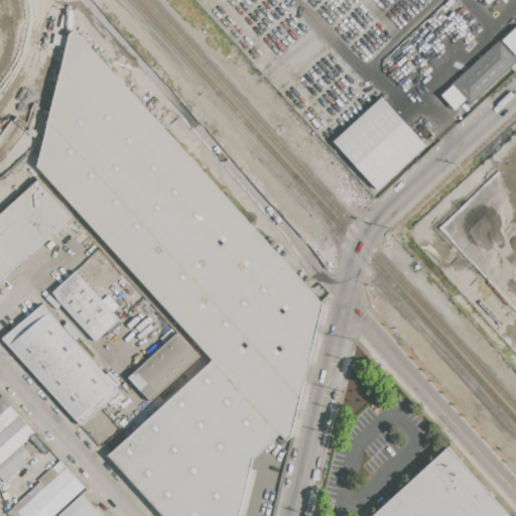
[(515,56),(502,40),(515,26),(515,56)]
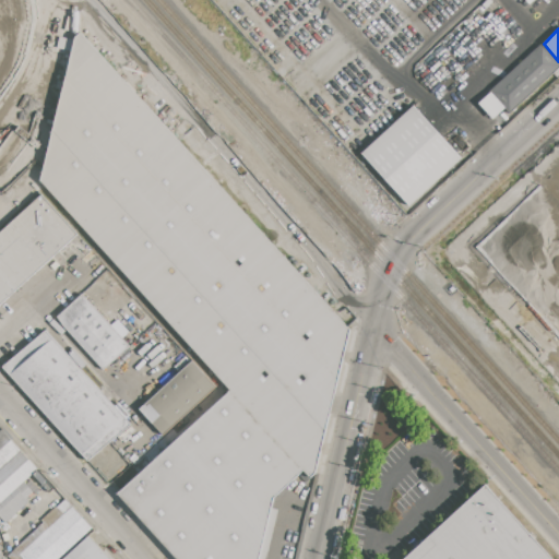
[(79,32),(349,325),(320,476),(309,484),(302,472),(272,496),(259,558),(174,558),(117,495),(230,390),(40,181),(79,32)]
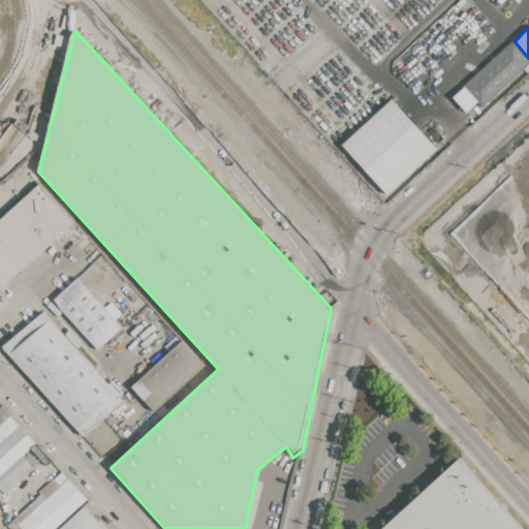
[(478,101),(465,87),(515,41),(528,58),(528,63),(484,106),(478,101)]
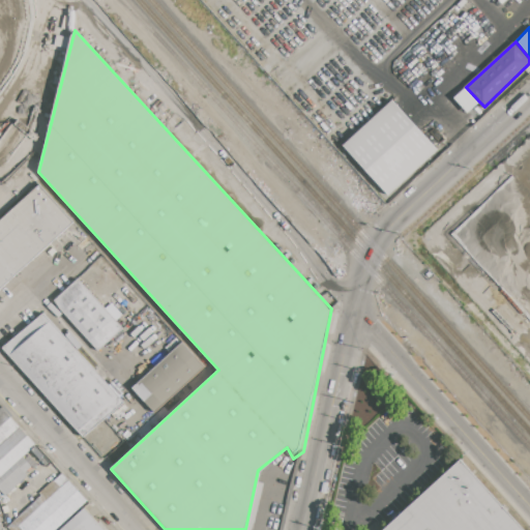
[(454,97),(466,87),(479,101),(468,113),(454,97)]
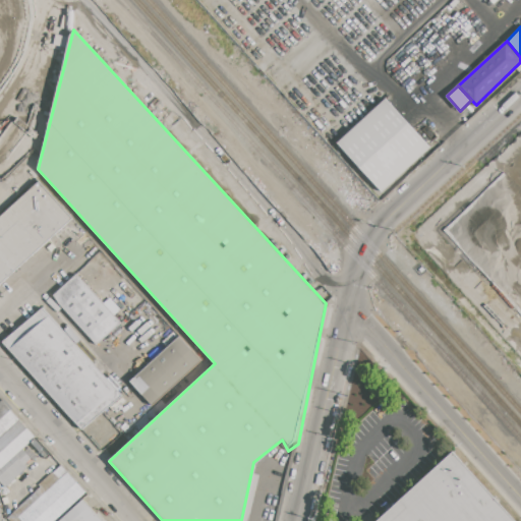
[(337,142),(388,97),(433,147),(384,192),(337,142)]
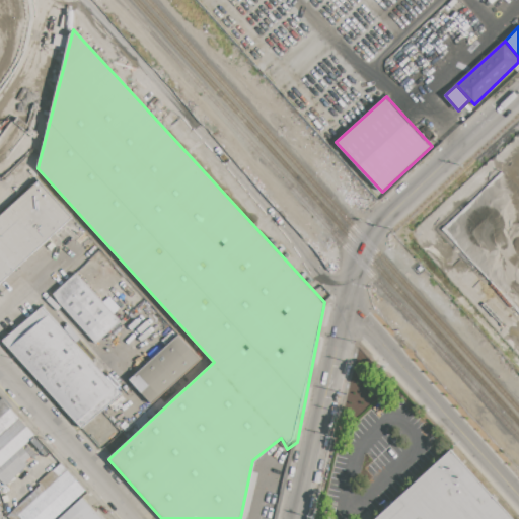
[(0,215),(39,180),(73,218),(0,284),(0,215)]
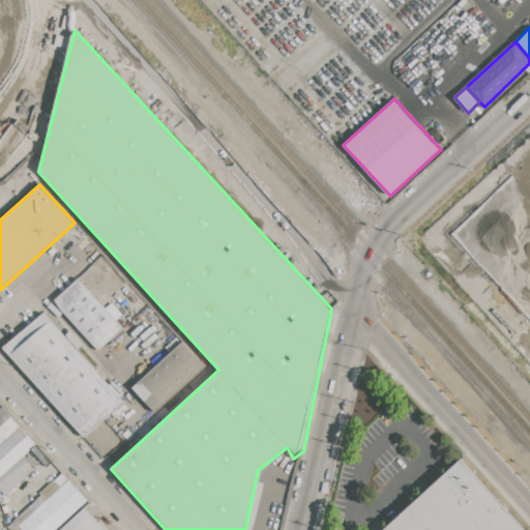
[(54,300),(78,278),(123,328),(99,350),(54,300)]
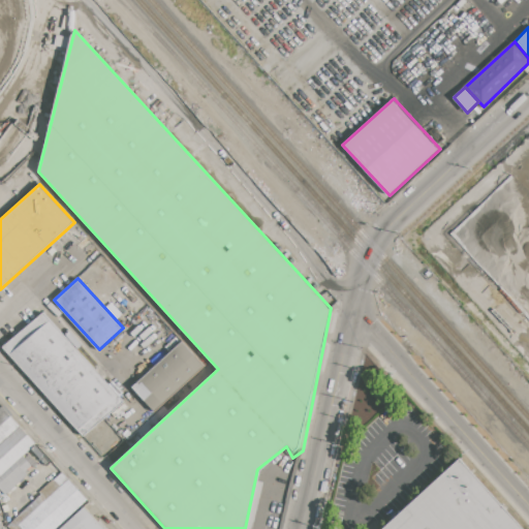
[(3,348),(42,311),(124,401),(85,437),(3,348)]
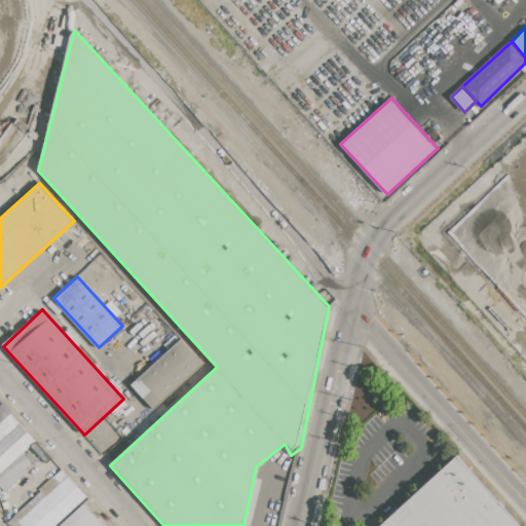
[(133,384),(181,340),(203,364),(154,409),(133,384)]
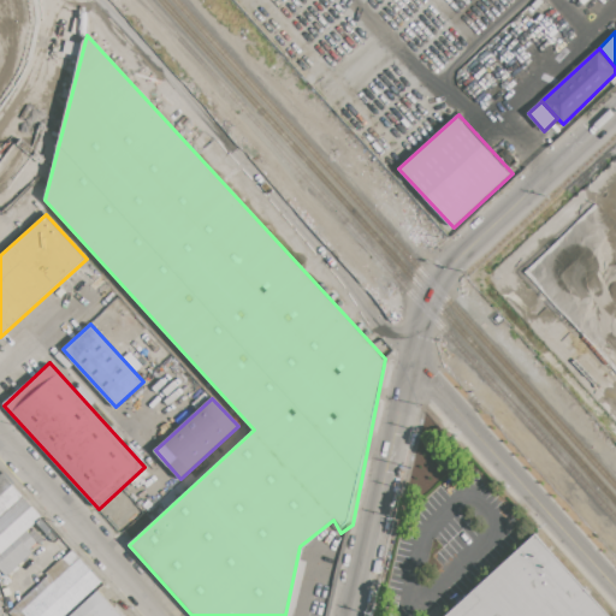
[(252,430),(244,421),(223,442),(223,440),(177,481),(185,491),(252,430)]
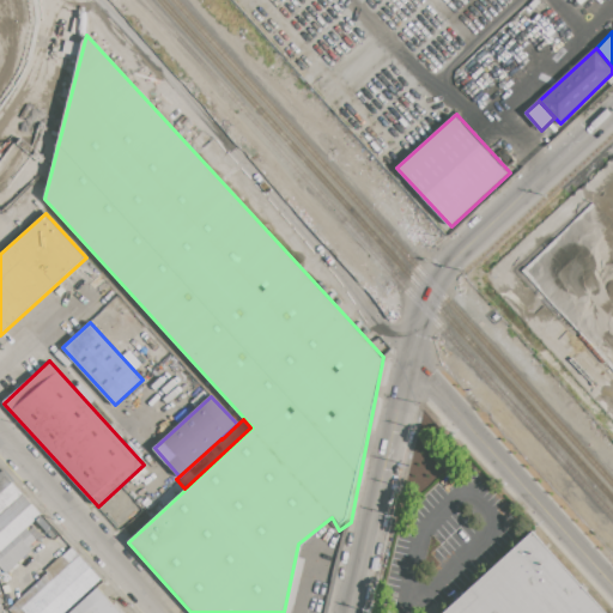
[(0,471),(1,471),(42,515),(26,528),(0,552),(0,471)]
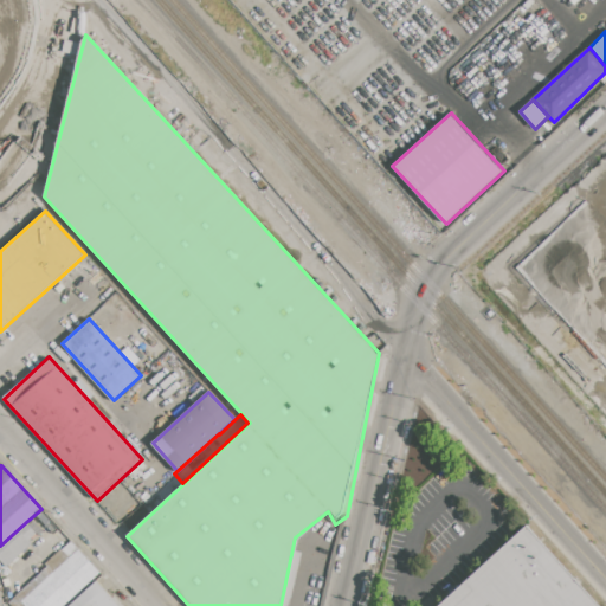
[(40,521),(45,516),(55,527),(50,532),(40,521)]
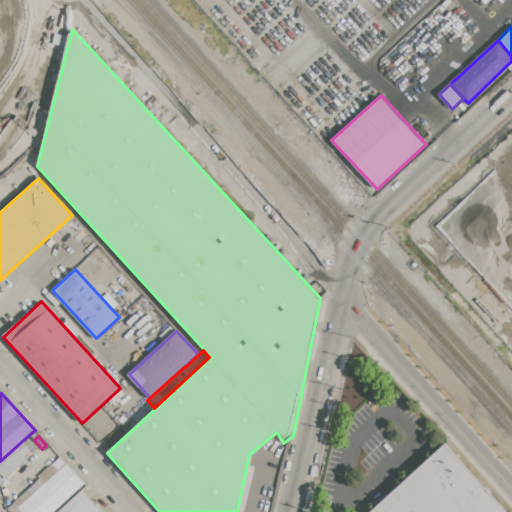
[(0,461),(22,441),(31,451),(25,457),(28,460),(5,480),(0,474),(0,461)]
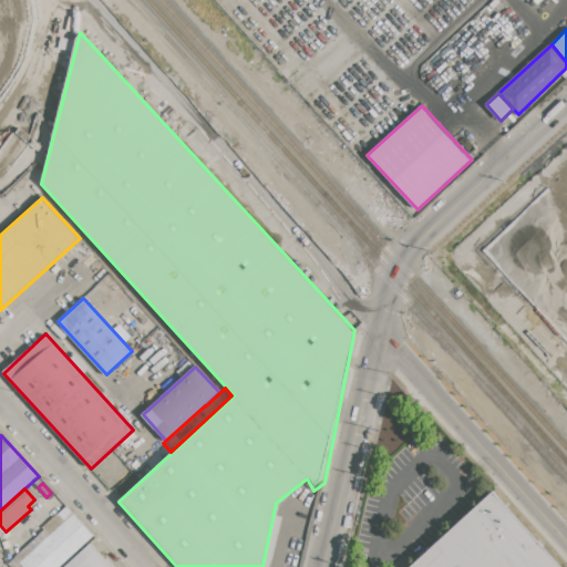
[(410,566),(490,494),(556,566),(410,566)]
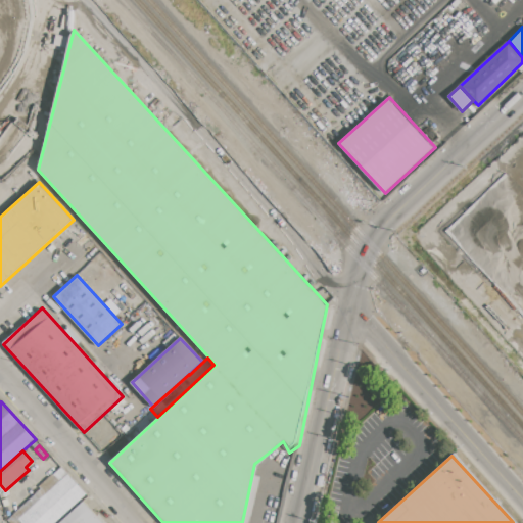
[(87,493),(54,522),(11,522),(8,519),(41,489),(39,486),(61,466),(87,493)]
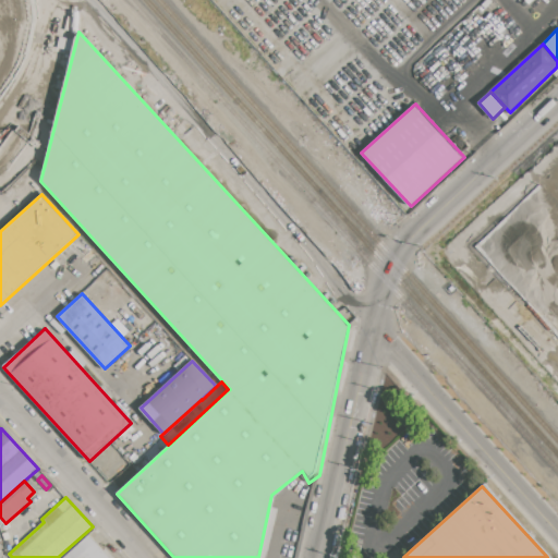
[(65,557),(93,534),(113,557),(65,557)]
